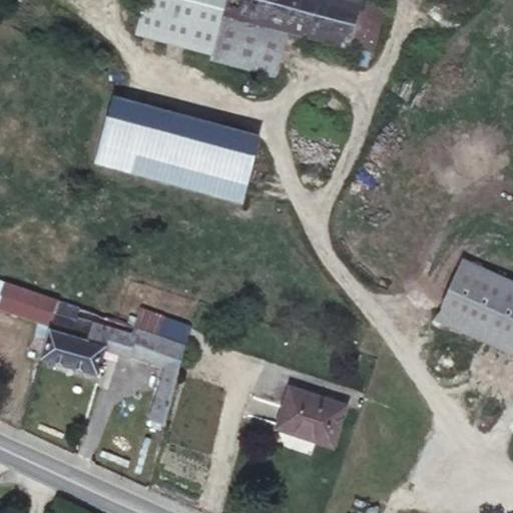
[(134,0),(128,25),(200,45),(211,2),(211,0),(134,0)]
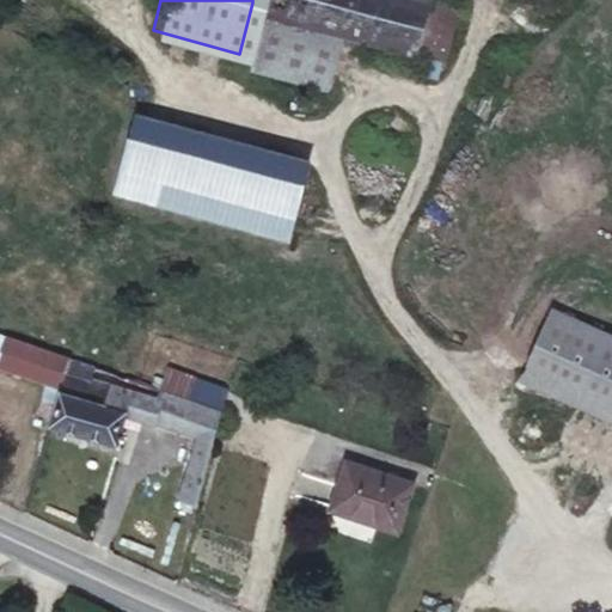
[(325,77),(338,26),(411,47),(423,0),(252,0),(252,2),(239,54),(325,77)]
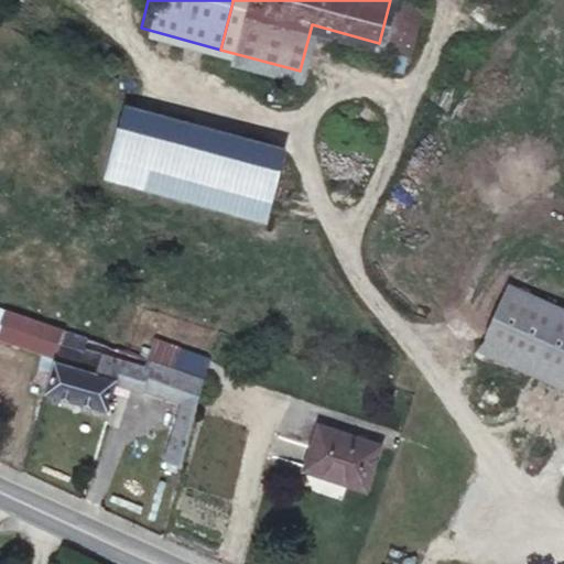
[(286,148),(127,105),(106,181),(267,225),(286,148)]
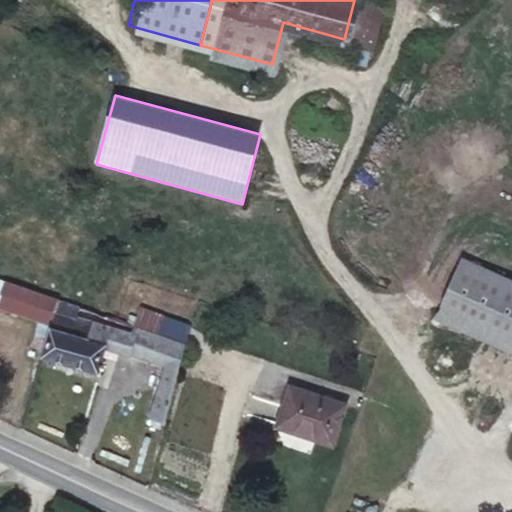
[(511,272),(463,250),(433,316),(511,350),(511,272)]
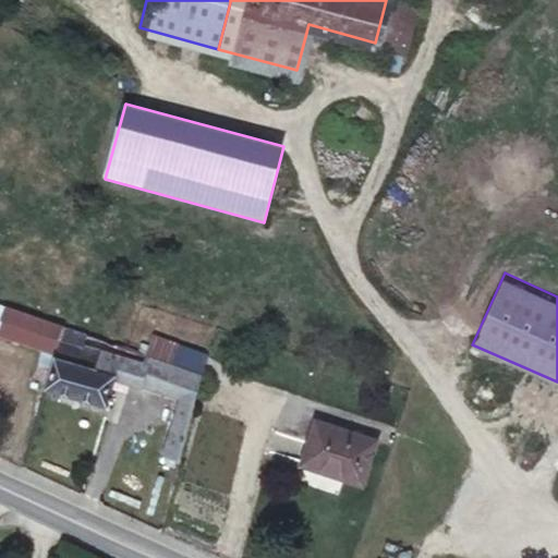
[(203,377),(57,323),(40,378),(101,401),(111,375),(177,400),(155,474),(172,481),(203,377)]
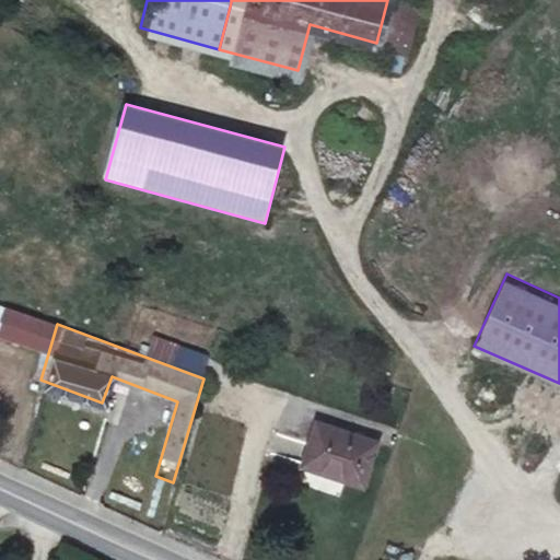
[(363,487),(377,444),(319,426),(305,468),(363,487)]
